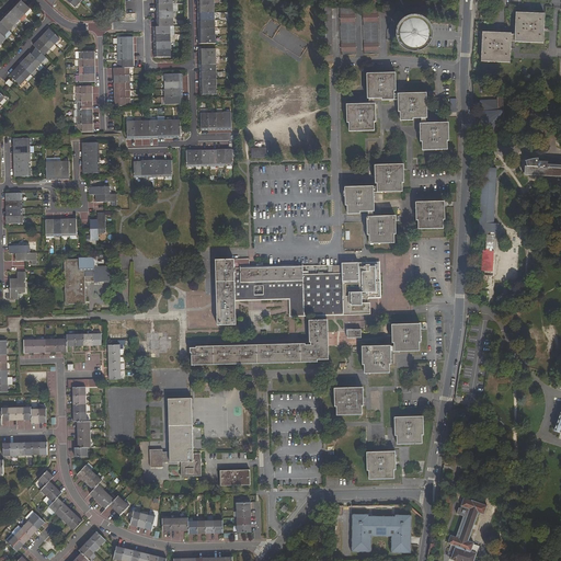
[(31,9),(22,0),(18,8),(25,14),(31,9)]
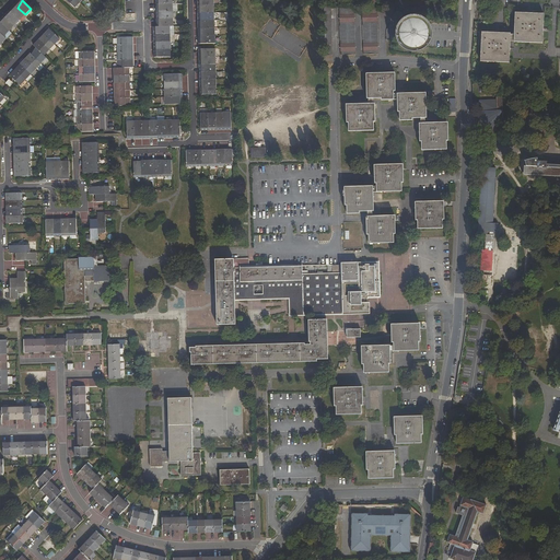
[(16,6),(13,12),(20,20),(25,14),(18,8),(16,6)]
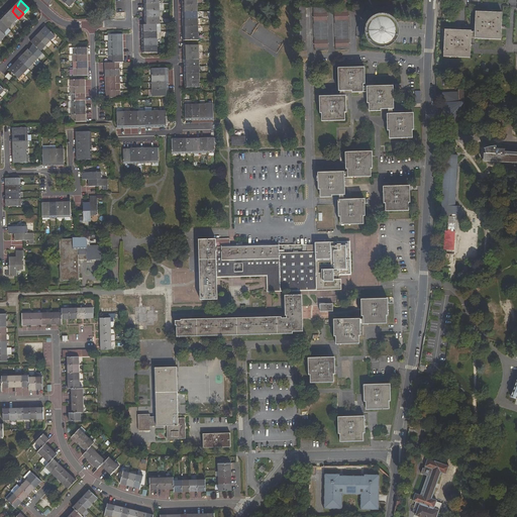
[(315,49),(327,49),(327,7),(318,7),(319,38),(314,38),(315,49)]
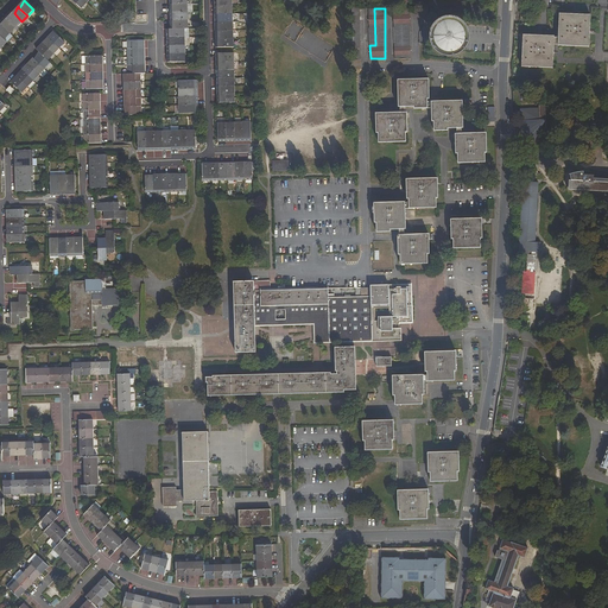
[(13,12),(8,19),(17,27),(21,21),(14,13),(13,12)]
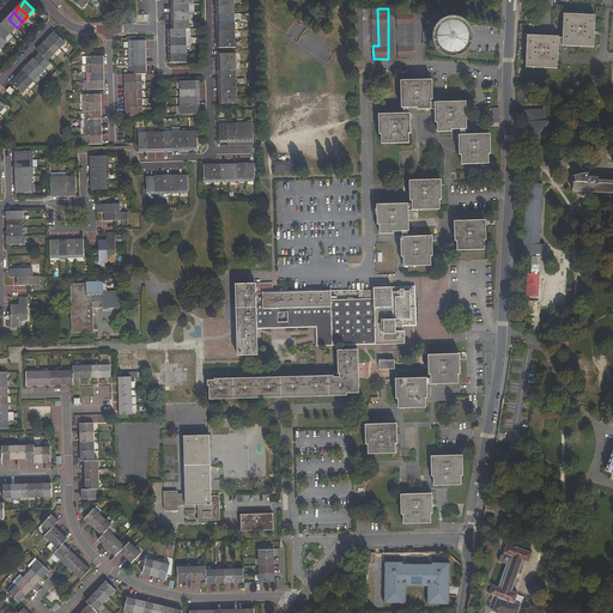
[(398,59),(414,59),(413,12),(396,12),(398,59)]
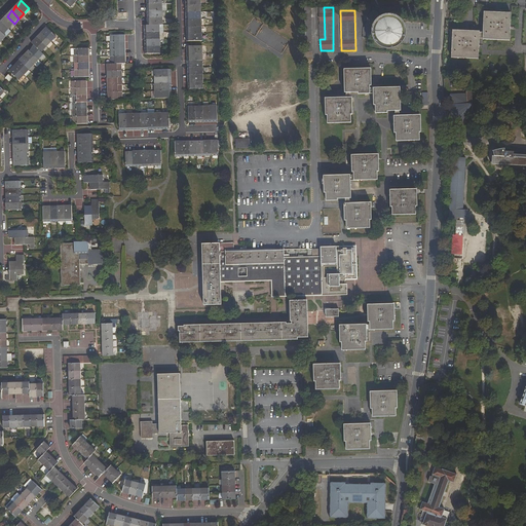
[(483,31),(483,37),(510,39),(511,15),(484,13),(483,31)]
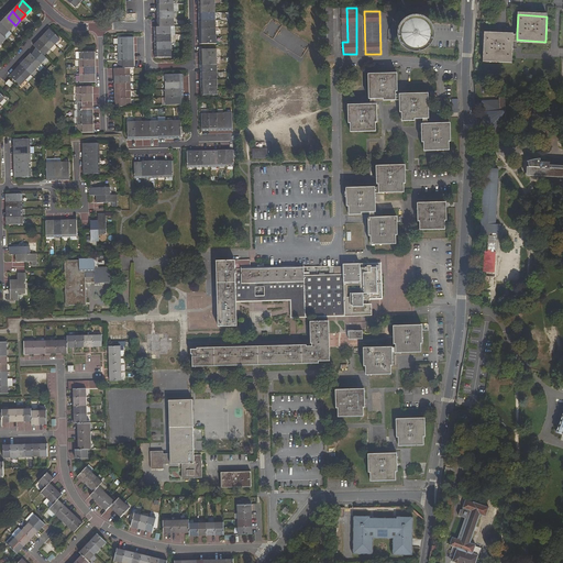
[(7,17),(2,23),(10,30),(15,25),(8,18),(7,17)]
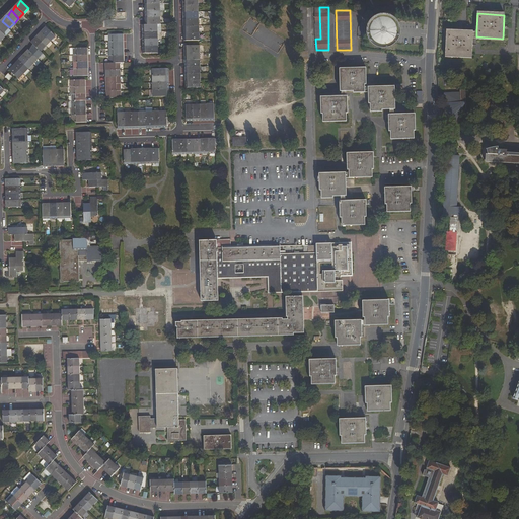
[(0,29),(4,33),(9,27),(2,21),(1,20),(0,21),(0,29)]
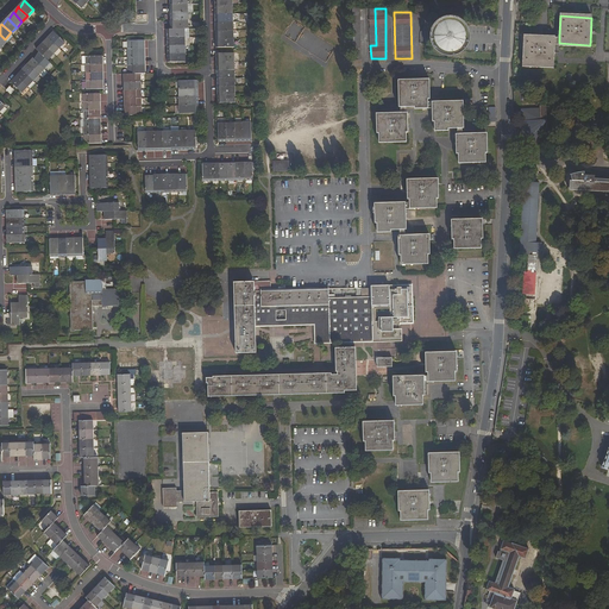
[(457,32),(456,31),(454,30),(453,30),(451,29),(450,29),(449,30),(447,30),(445,31),(444,32),(444,33),(443,35),(441,36),(441,37),(441,38),(443,41),(443,42),(444,43),(444,44),(445,45),(447,46),(449,46),(450,46),(451,46),(453,46),(454,46),(456,45),(457,44),(458,43),(459,42),(459,41),(459,38),(459,37),(459,36),(459,35),(458,33),(457,32)]
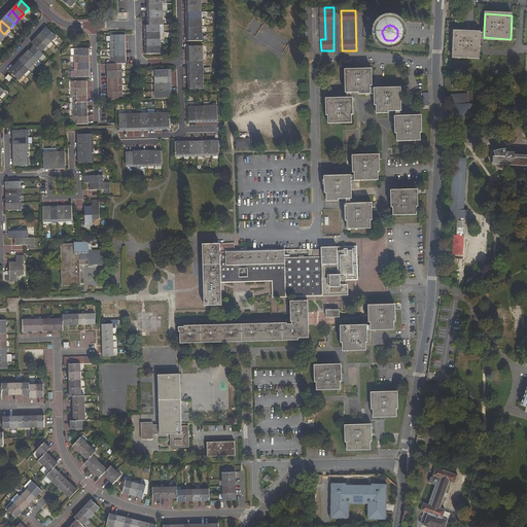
[(57,37),(47,27),(43,33),(53,42),(57,37)]
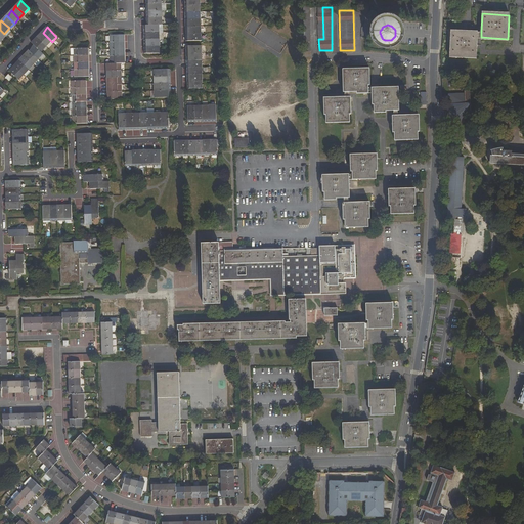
[(42,32),(38,38),(47,46),(52,42),(43,33),(42,32)]
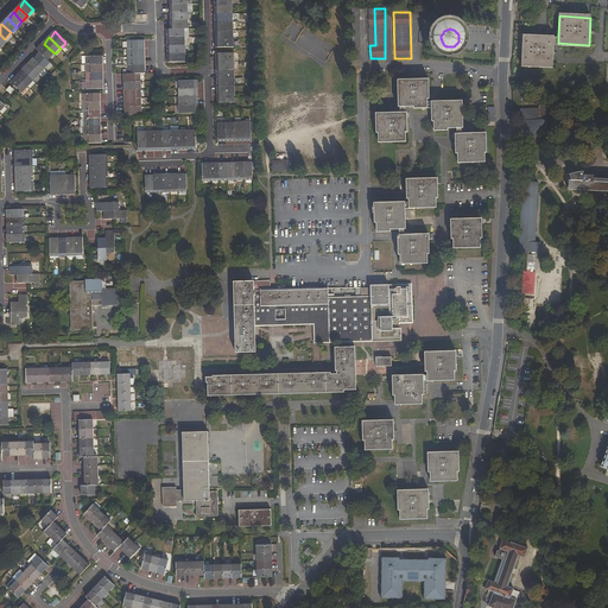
[(553,45),(555,38),(524,37),(523,64),(553,65),(553,45)]
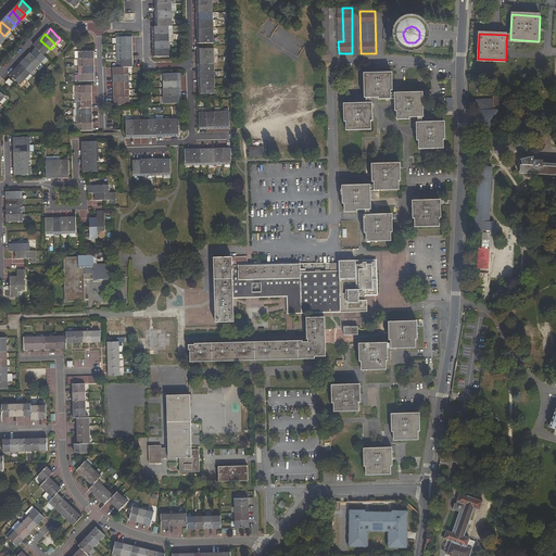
[(45,55),(50,49),(40,40),(39,39),(35,46),(36,47),(45,55)]
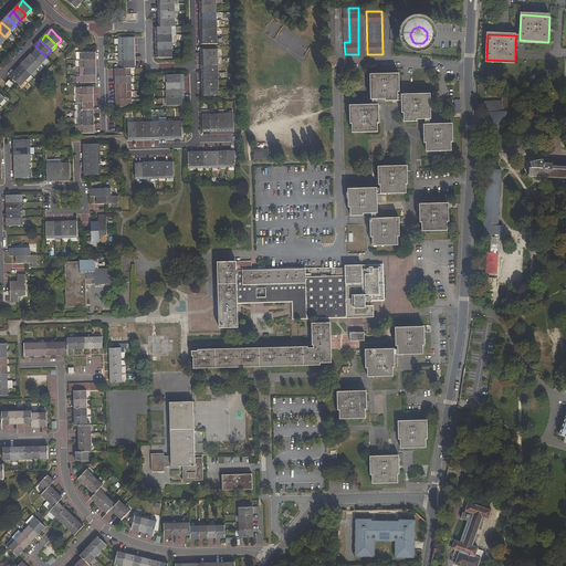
[(45,56),(37,48),(32,55),(42,64),(48,58),(45,56)]
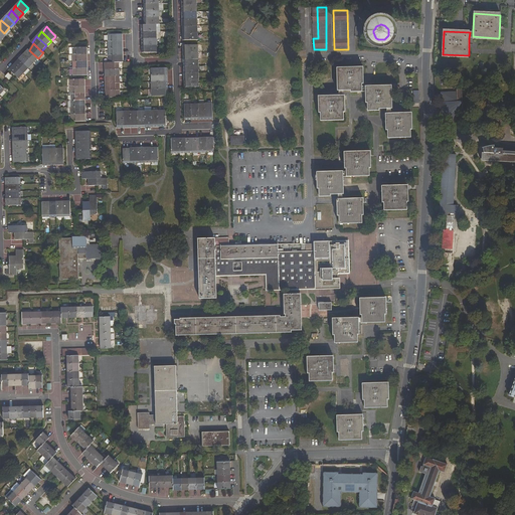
[(28,49),(25,54),(33,63),(38,58),(29,50),(28,49)]
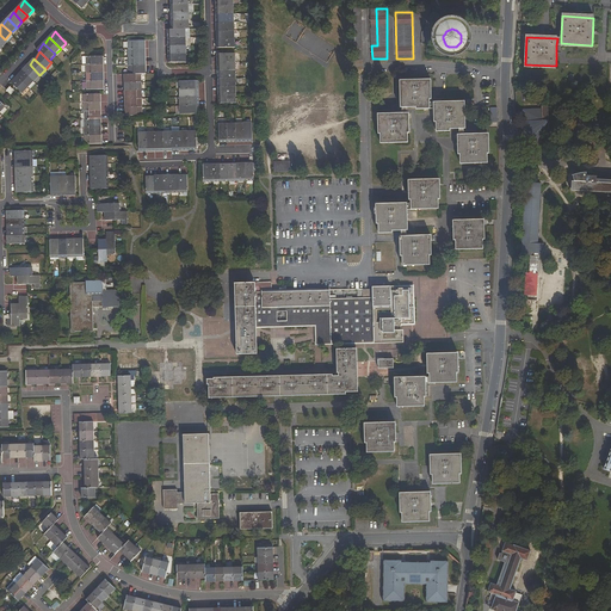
[(29,63),(24,71),(35,80),(39,75),(30,65),(29,63)]
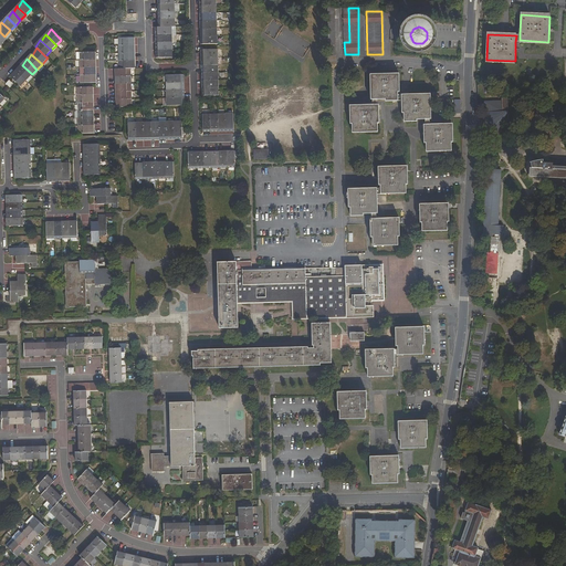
[(21,64),(17,72),(27,81),(32,74),(22,65),(21,64)]
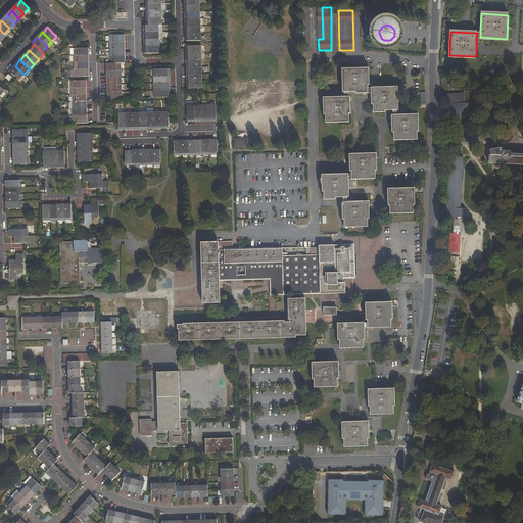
[(14,65),(10,72),(11,72),(19,80),(25,75),(15,66),(14,65)]
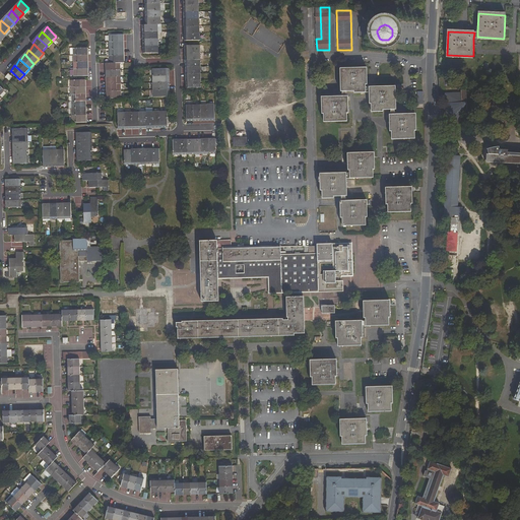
[(365,88),(365,84),(366,84),(366,68),(341,69),(342,91),(347,91),(366,91),(365,88)]
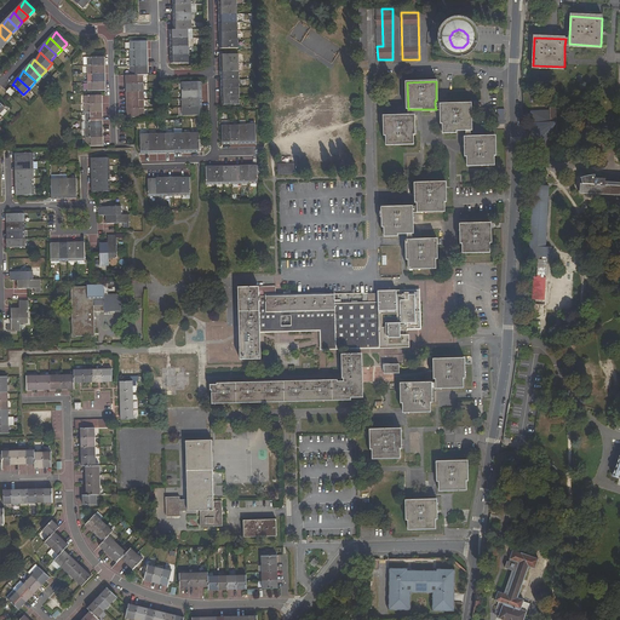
[(442,124),(443,124),(443,132),(465,131),(471,131),(471,104),(441,104),(442,109),(442,124)]
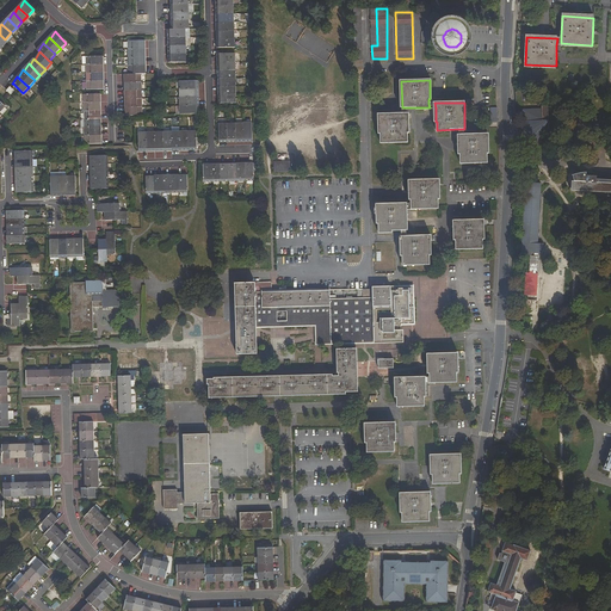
[(525,124),(549,123),(549,113),(524,115),(525,124)]
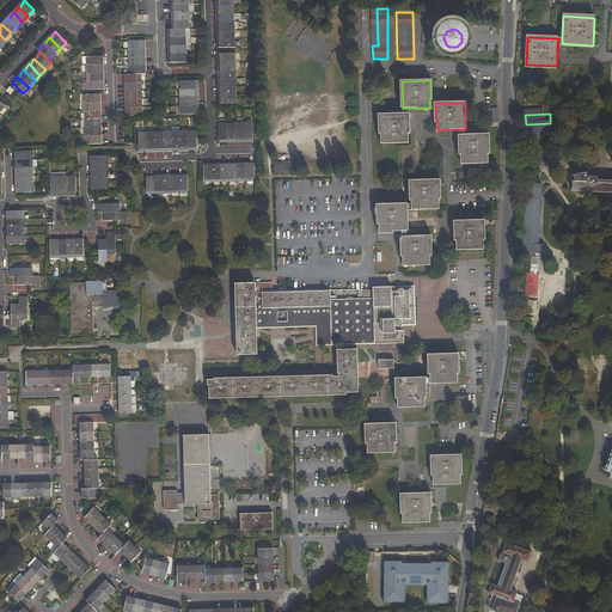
[(380,134),(381,134),(381,142),(408,142),(408,133),(409,133),(409,115),(403,115),(380,115),(380,134)]
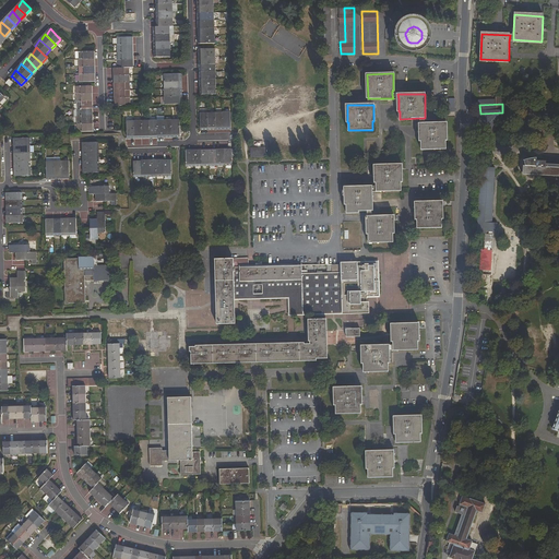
[(419,125),(420,141),(421,141),(421,149),(445,149),(445,141),(447,141),(445,123),(425,123),(419,125)]
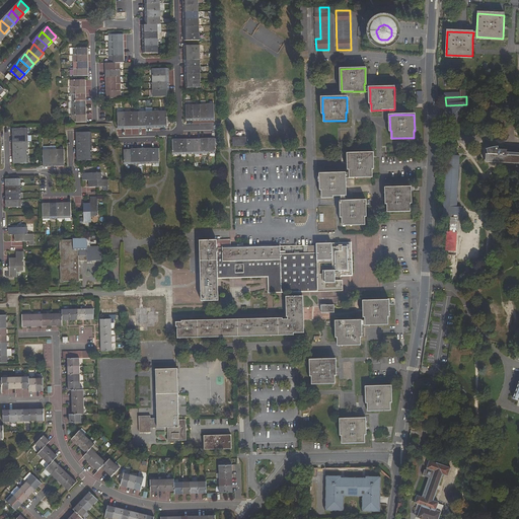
[(233,137),(231,137),(231,146),(244,145),(244,138),(233,138),(233,137)]
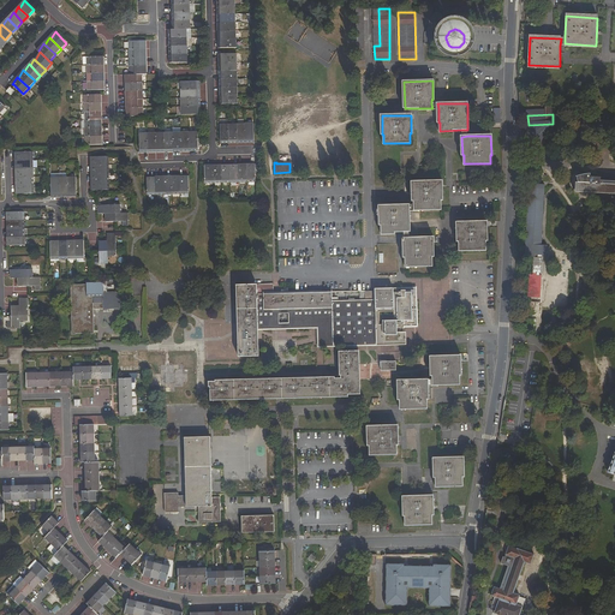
[(614,184),(601,184),(601,178),(590,177),(590,184),(575,183),(575,192),(614,193),(614,184)]
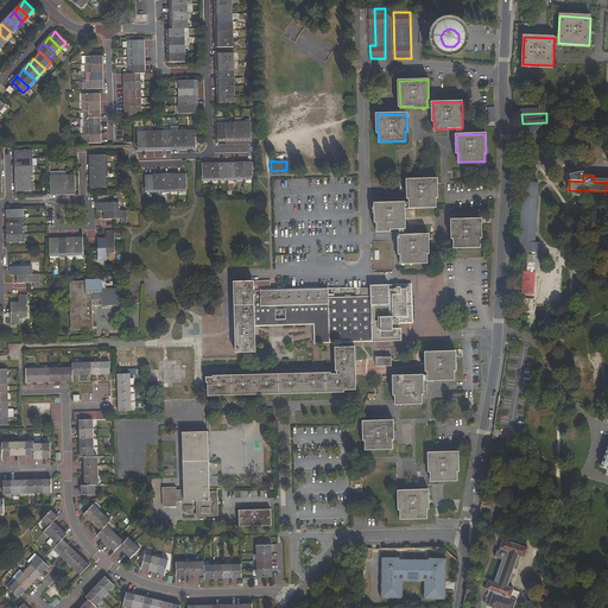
[(436,198),(437,198),(436,179),(409,181),(409,198),(410,198),(410,202),(410,208),(436,207),(436,198)]
